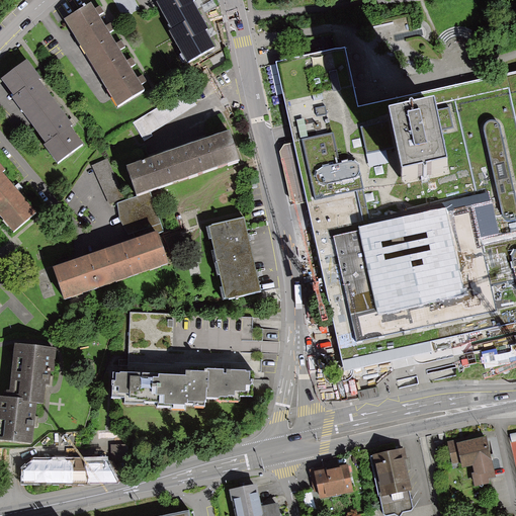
[(156,0),(171,27),(168,29),(186,62),(215,46),(205,29),(208,27),(193,1),(194,0),(156,0)]
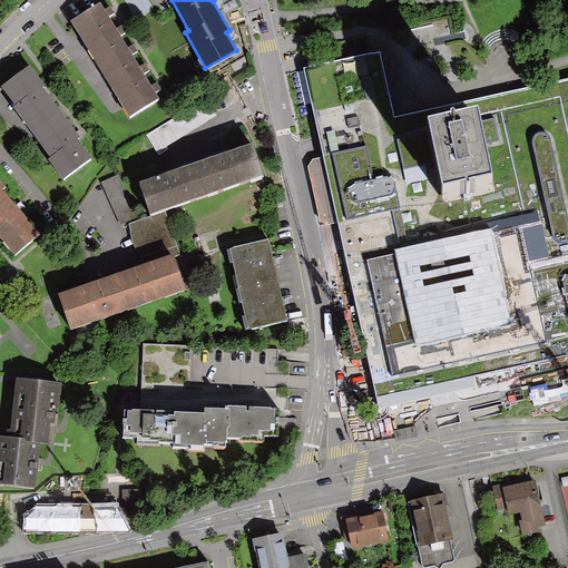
[(99,2),(70,20),(128,116),(157,98),(154,91),(159,88),(157,85),(155,81),(149,85),(142,72),(147,69),(145,66),(144,64),(138,67),(130,54),(136,50),(134,47),(131,43),(126,47),(118,33),(124,31),(121,28),(119,25),(115,28),(107,16),(113,11),(111,9),(109,6),(103,9),(99,2)]
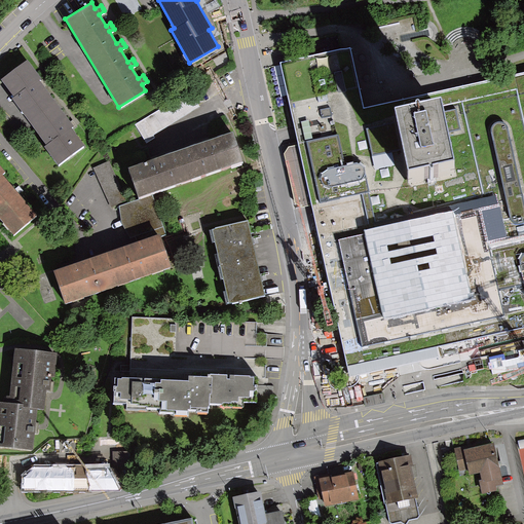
[(362,105),(349,46),(278,61),(279,64),(288,102),(295,133),(297,142),(310,202),(312,211),(314,222),(344,364),(346,367),(433,347),(523,326),(523,69),(377,102),(362,105)]
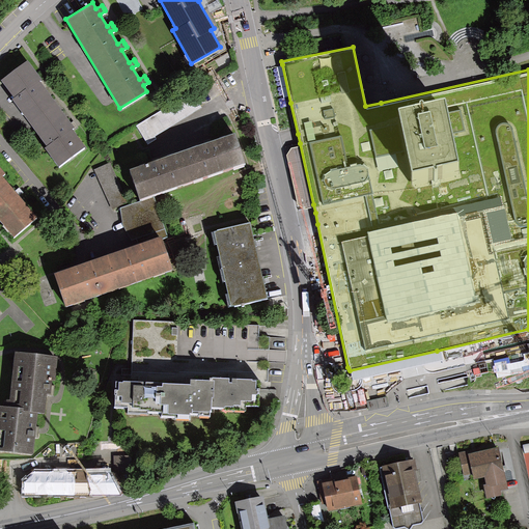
[(24,62),(0,79),(0,81),(58,163),(83,145),(24,62)]
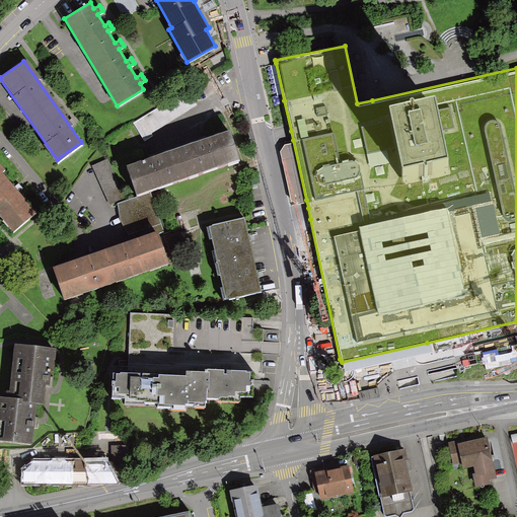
[(183,88),(130,120),(142,140),(150,135),(147,131),(193,104),(183,88)]
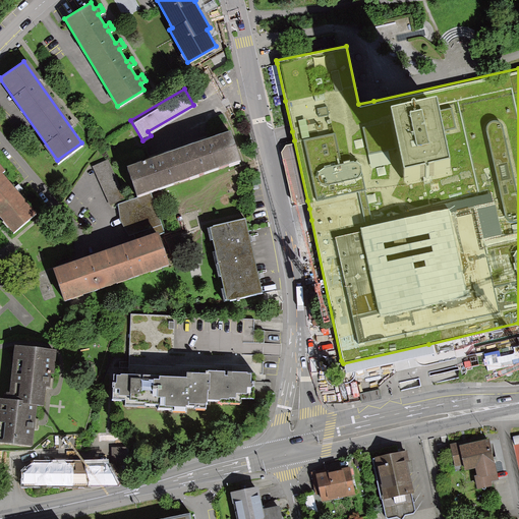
[(125,167),(134,195),(239,161),(229,132),(125,167)]
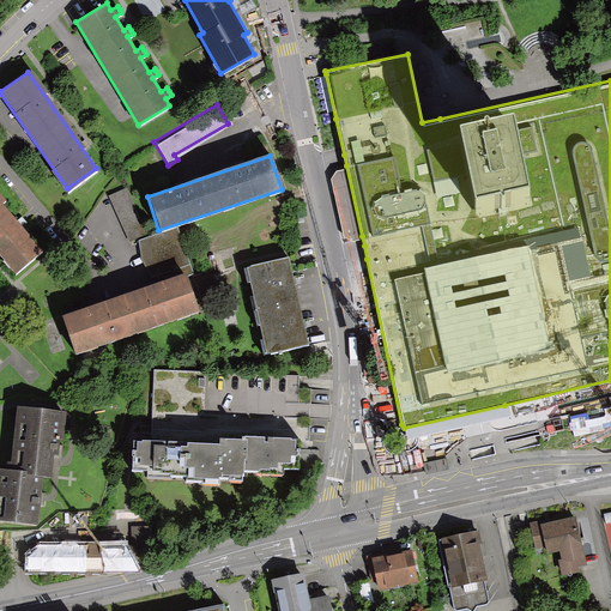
[(330,179),(342,235),(350,239),(362,236),(346,165),(333,169),(330,179)]
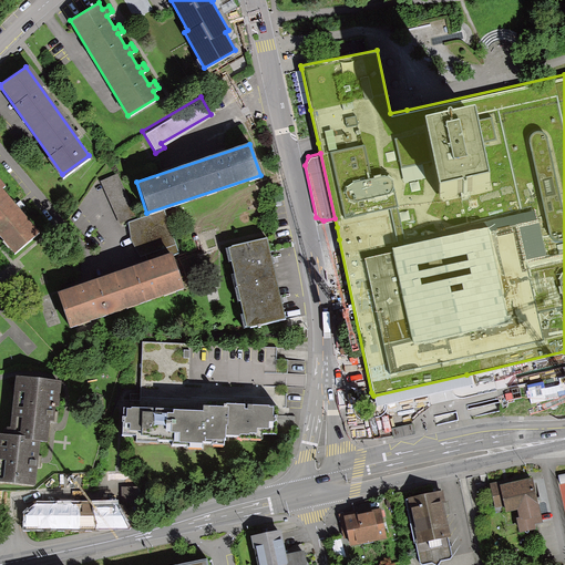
[(113,171),(94,180),(110,212),(127,203),(113,171)]
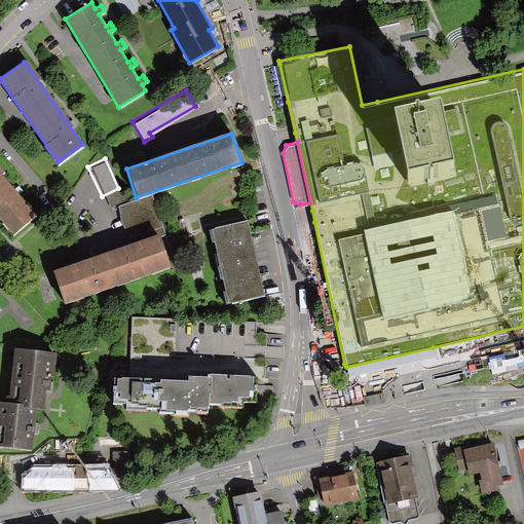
[(0,219),(12,234),(36,215),(0,173),(4,170),(0,164),(0,219)]
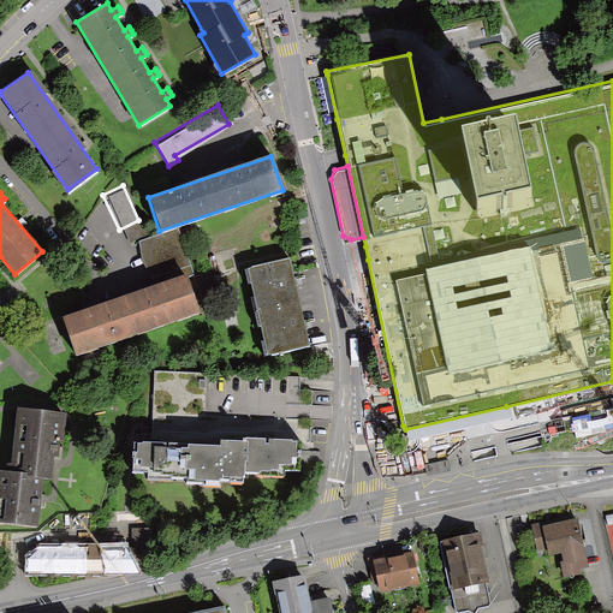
[(188,272),(174,230),(140,242),(154,283),(188,272)]
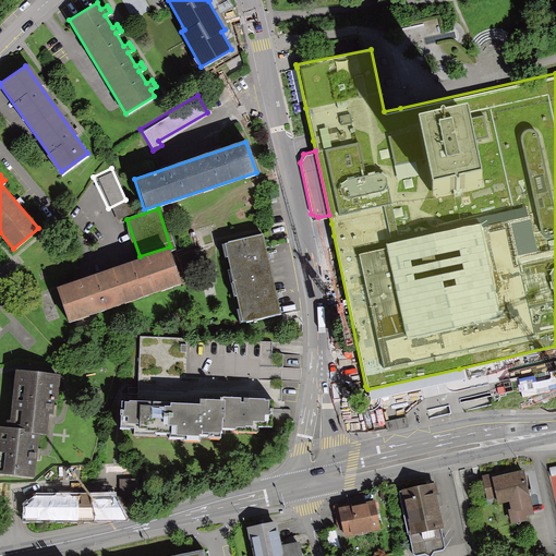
[(219,242),(238,321),(277,312),(258,233),(219,242)]
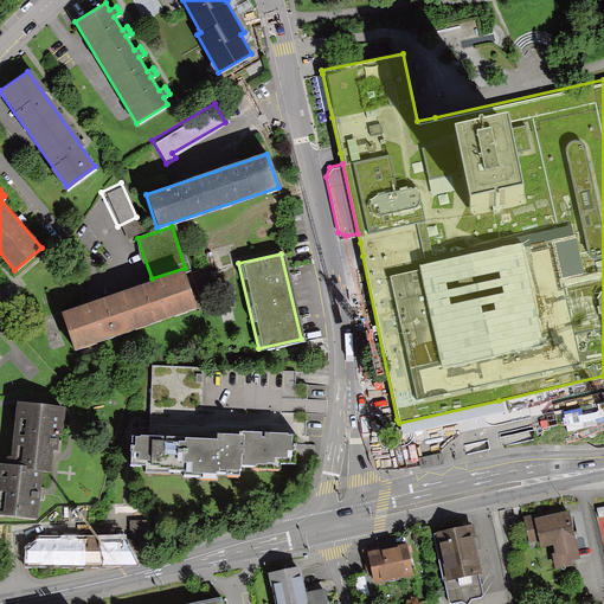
[(180,272),(60,313),(72,349),(193,308),(180,272)]
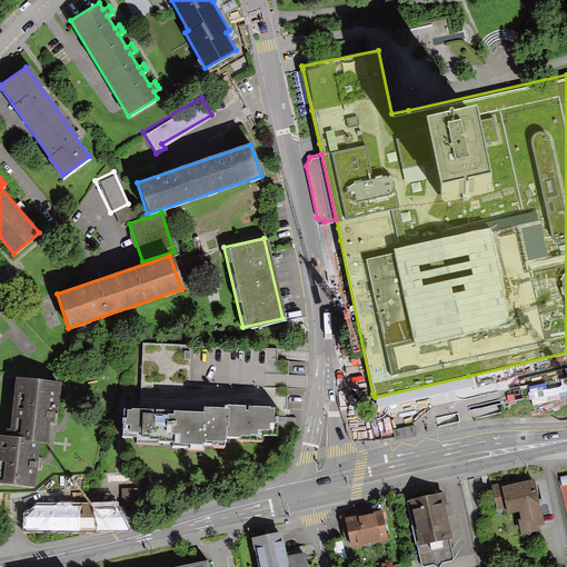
[(0,480),(32,485),(35,463),(37,441),(43,443),(46,421),(52,423),(57,381),(15,377),(9,434),(0,433),(0,480)]
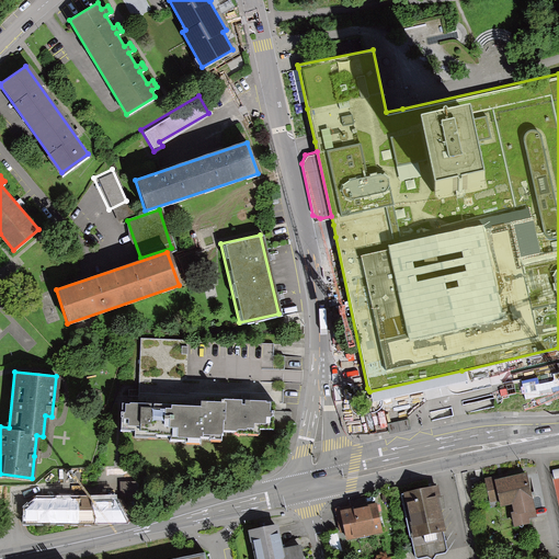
[(120,402),(118,429),(166,430),(166,438),(218,440),(219,431),(254,432),(254,428),(270,428),(271,398),(228,397),(228,406),(196,405),(196,402),(168,401),(168,408),(137,408),(137,402),(120,402)]
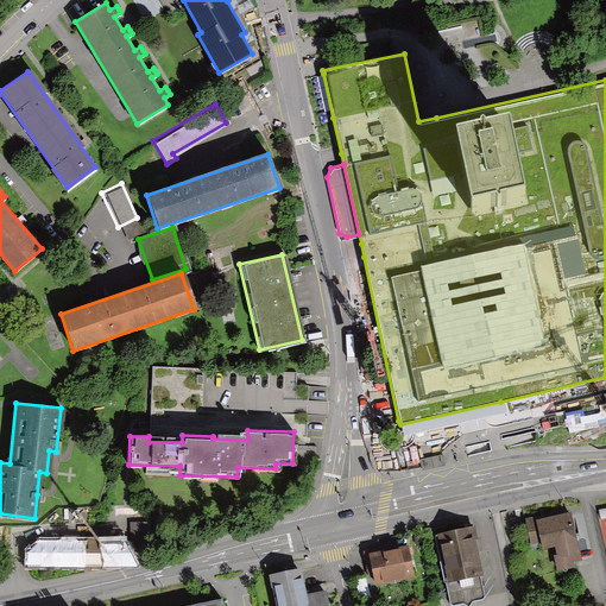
[(569,510),(526,518),(538,569),(580,561),(569,510)]
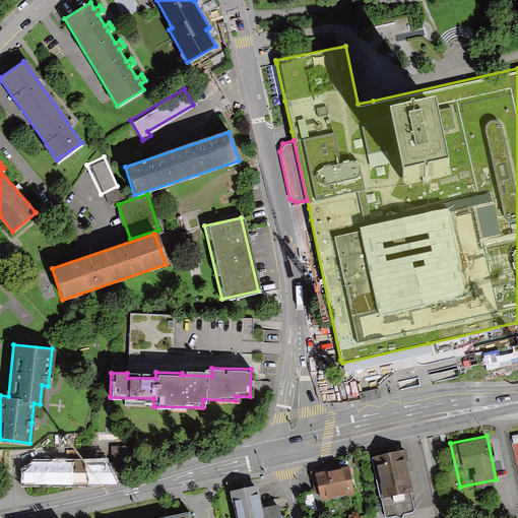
[(22,463),(22,484),(117,484),(117,476),(127,476),(127,447),(109,447),(109,464),(22,463)]
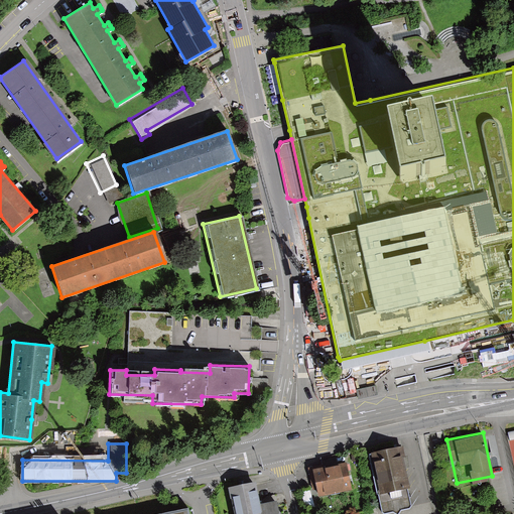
[(371,457),(382,513),(409,508),(398,452),(371,457)]
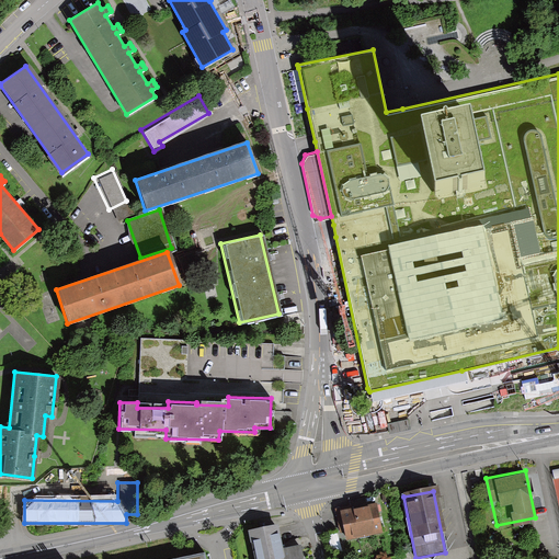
[(338,509),(344,537),(381,529),(376,501),(338,509)]
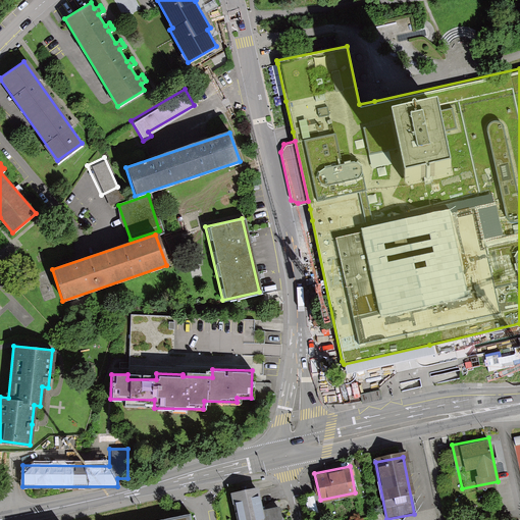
[(229,498),(234,519),(280,519),(279,511),(262,515),(257,491),(229,498)]
